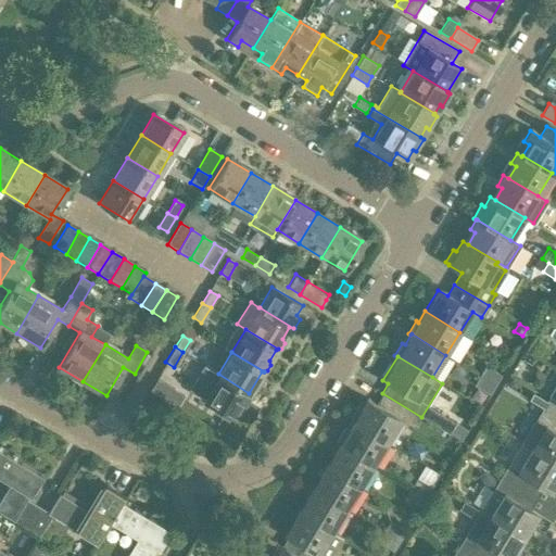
[(494,384),(501,375),(487,365),(479,376),(494,384)]
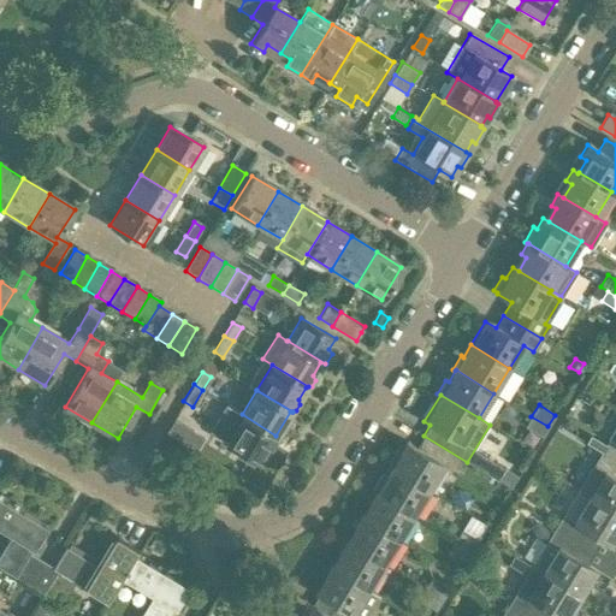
[(259,462),(276,436),(242,414),(225,442),(259,462)]
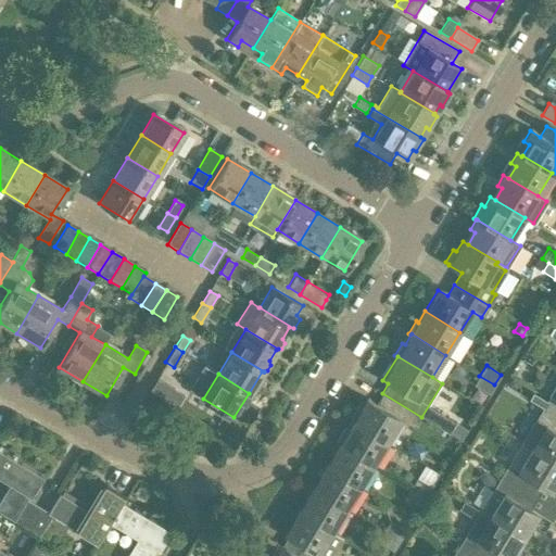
[(489,393),(494,384),(479,376),(475,384),(489,393)]
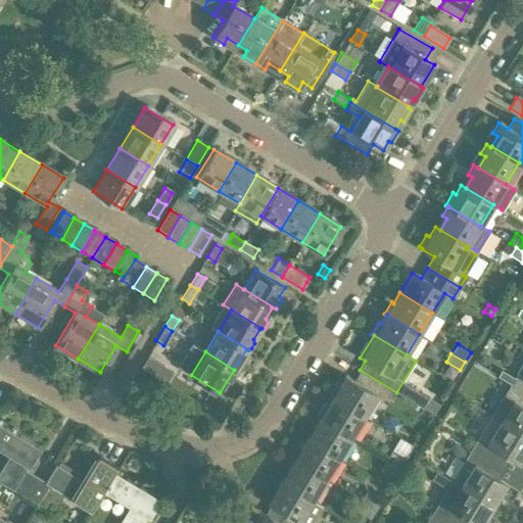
[(148,355),(141,367),(150,372),(156,362),(148,355)]
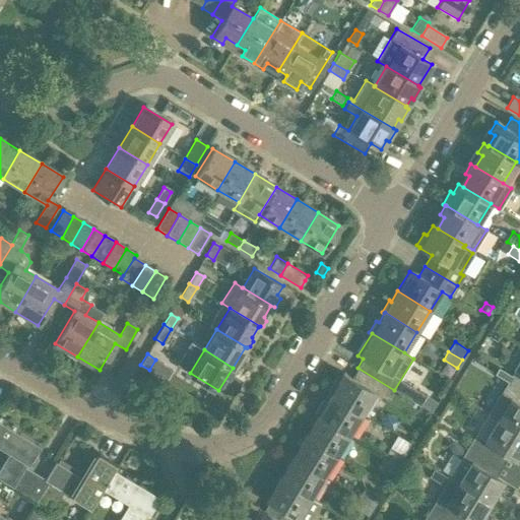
[(519,359),(513,372),(510,376),(507,382),(519,390),(519,359)]
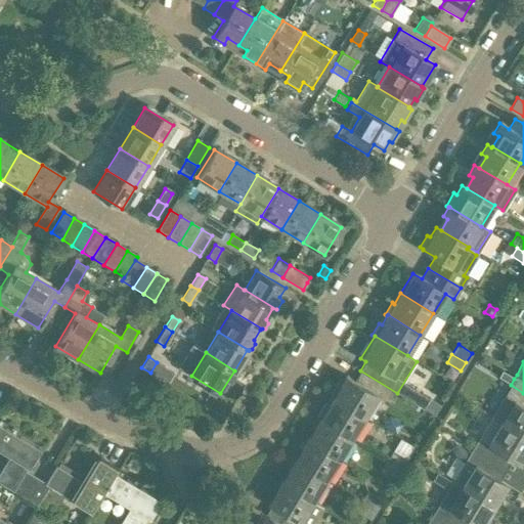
[(397,393),(360,370),(352,382),(344,377),(338,387),(343,390),(337,400),(364,417),(378,395),(391,403),(397,393)]
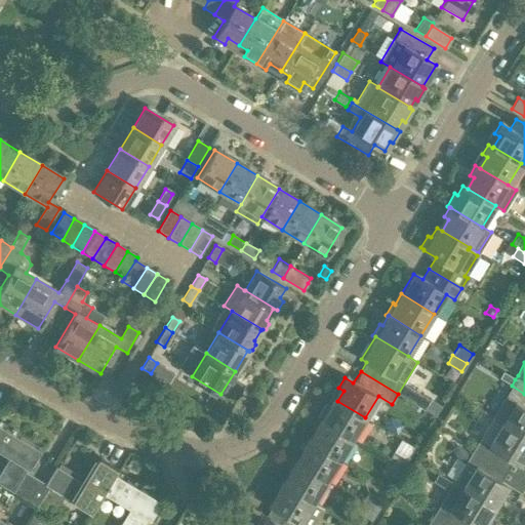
[(502,379),(512,386),(515,379),(507,374),(502,379)]
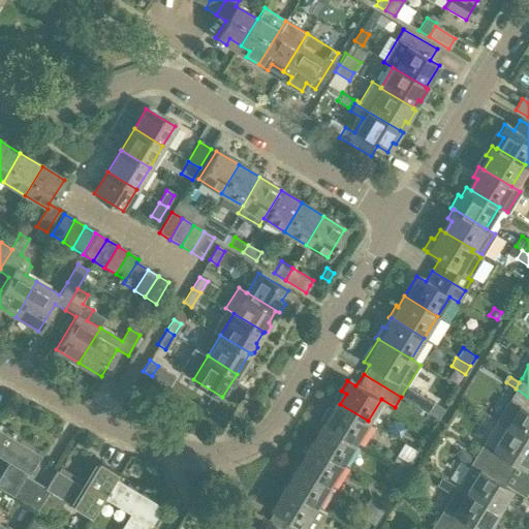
[(528,397),(516,389),(508,400),(518,406),(505,425),(504,427),(528,441),(528,397)]
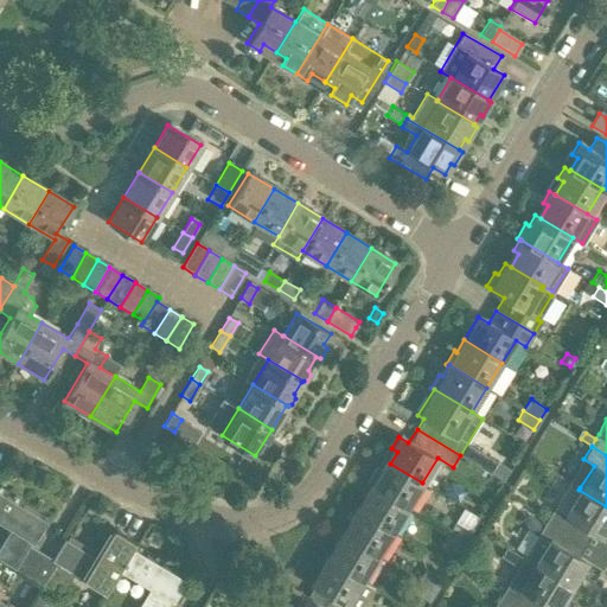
[(389,464),(384,461),(377,472),(382,475),(375,489),(407,508),(422,483),(390,464),(389,464)]
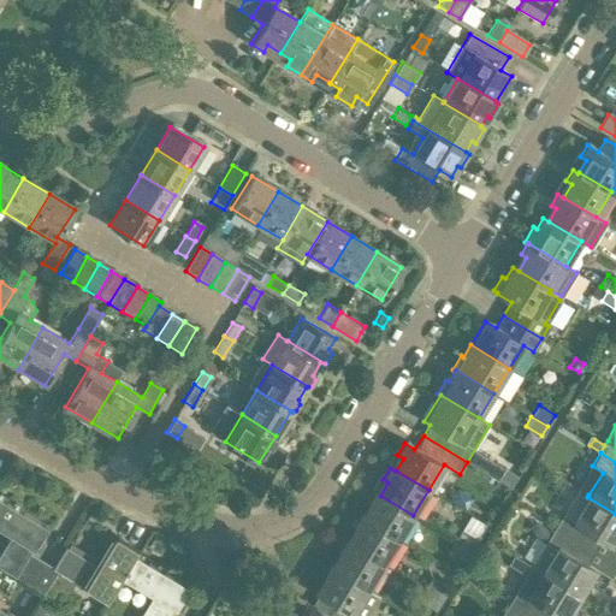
[(498,481),(510,489),(517,477),(505,469),(498,481)]
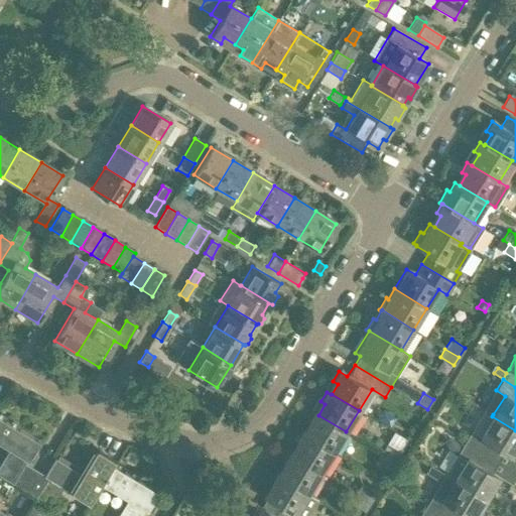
[(515,430),(492,416),(493,414),(485,409),(471,432),(465,441),(497,461),(503,453),(511,459),(515,449),(515,447),(513,445),(515,439),(515,430)]
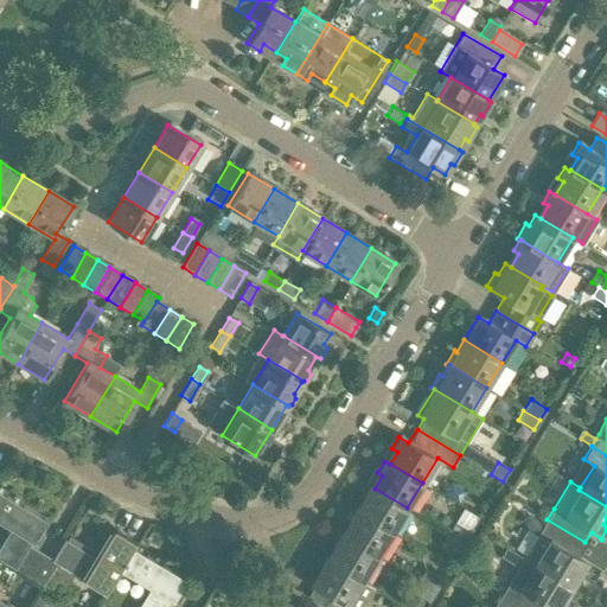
[(407,508),(375,489),(369,485),(363,497),(368,499),(360,512),(393,531),(407,508)]
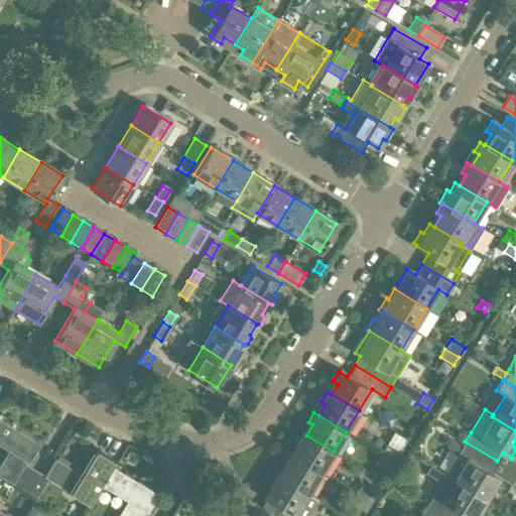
[(28,461),(39,442),(0,417),(0,443),(9,449),(0,464),(0,477),(35,499),(46,480),(47,479),(43,476),(42,479),(22,467),(26,460),(28,461)]
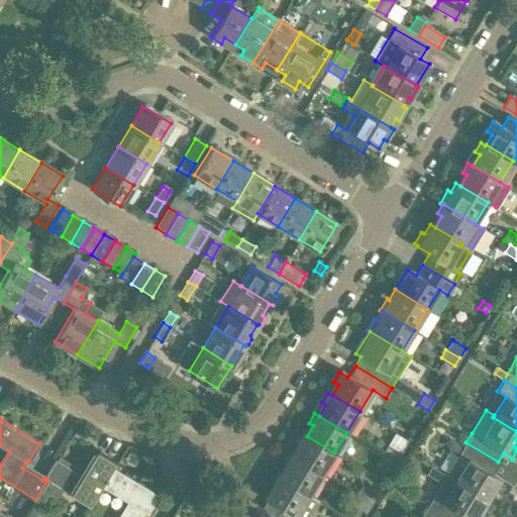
[(306,436),(302,433),(296,443),(301,446),(294,457),(321,474),(334,452),(307,436),(306,436)]
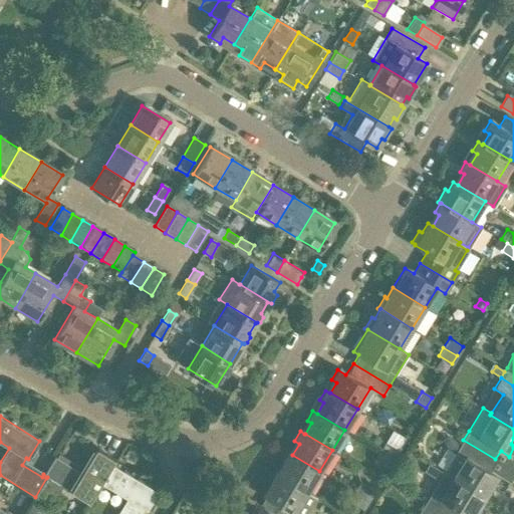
[(497,477),(488,471),(495,459),(463,440),(444,472),(485,497),(489,489),(485,486),(491,475),(496,478),(497,477)]
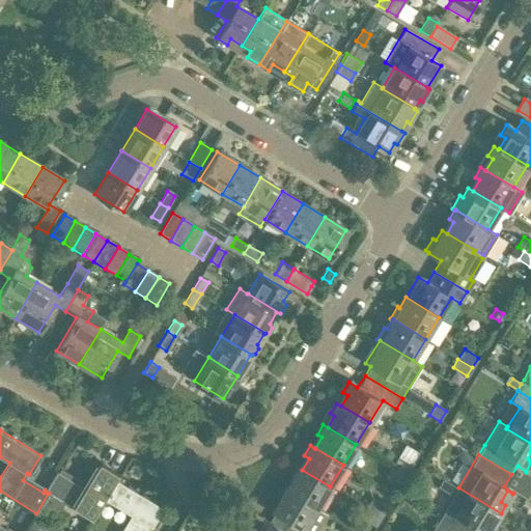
[(407,475),(413,465),(398,455),(392,466),(407,475)]
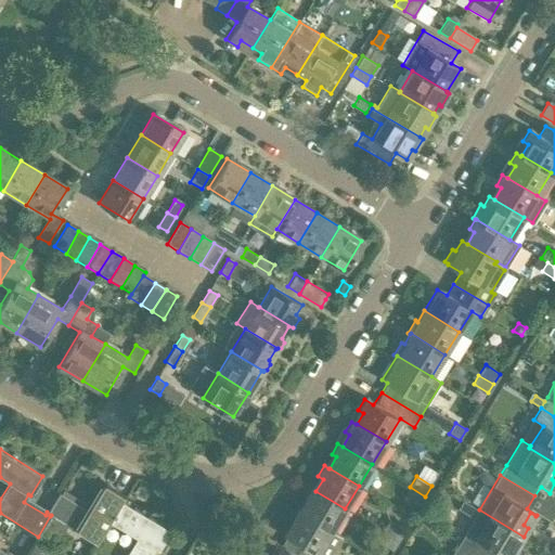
[(110,521),(123,501),(121,500),(124,498),(103,485),(87,512),(57,494),(47,512),(51,515),(50,516),(97,544),(110,521)]
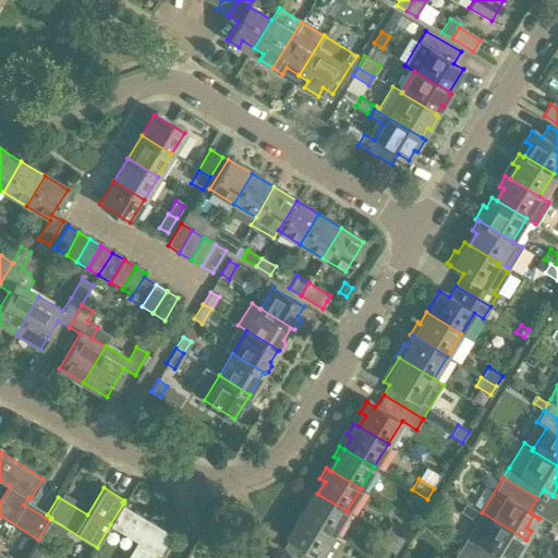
[(422,508),(427,499),(412,489),(407,498),(422,508)]
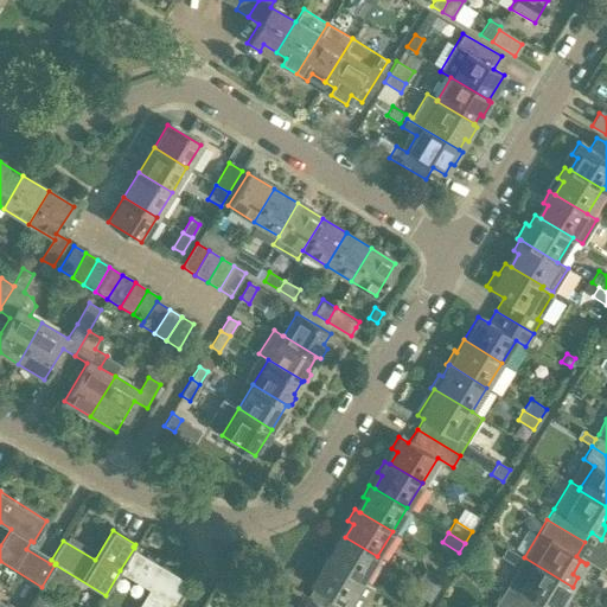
[(363,580),(363,579),(377,556),(345,537),(339,534),(332,544),(338,548),(331,561),(363,580)]
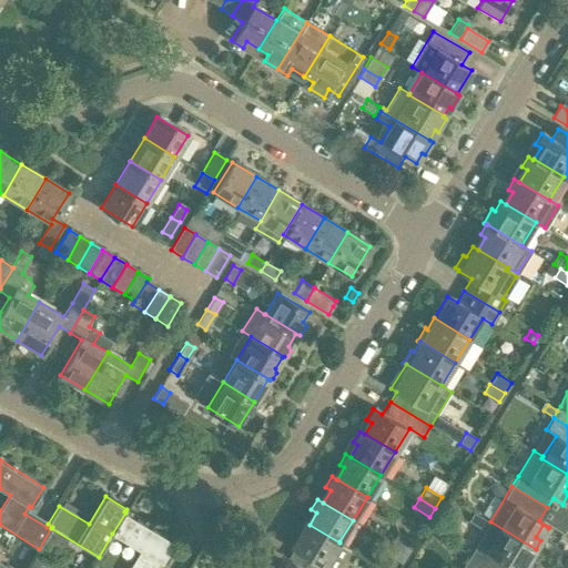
[(161,564),(173,543),(125,513),(112,534),(141,551),(130,567),(156,567),(160,564),(161,564)]
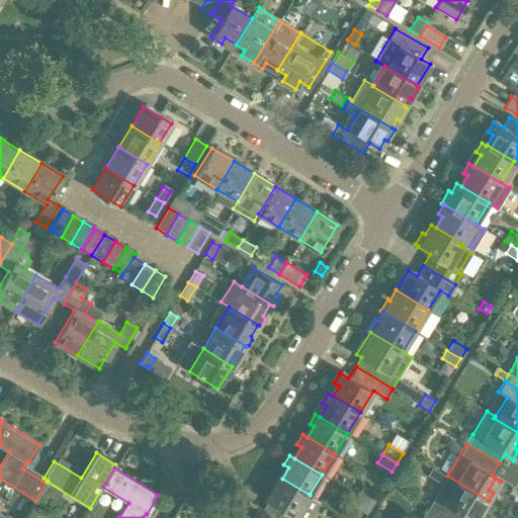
[(281,479),(277,476),(271,486),(276,489),(269,499),(264,497),(264,498),(283,510),(277,517),(309,517),(320,500),(310,494),(310,495),(282,479),(281,479)]
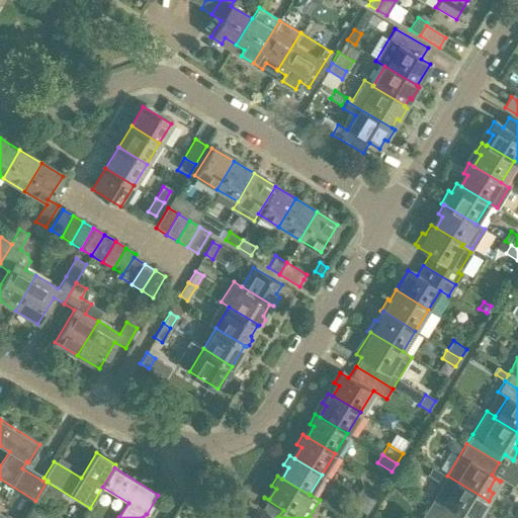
[(489,501),(447,476),(428,507),(445,517),(465,517),(466,517),(477,517),(481,513),(476,510),(483,500),(487,502),(489,501)]
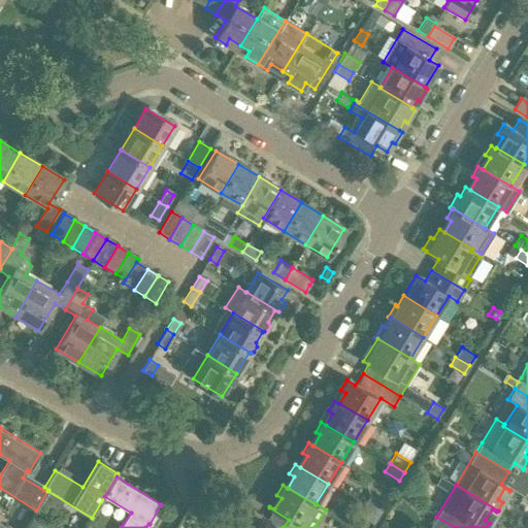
[(403,487),(400,493),(411,500),(415,494),(403,487)]
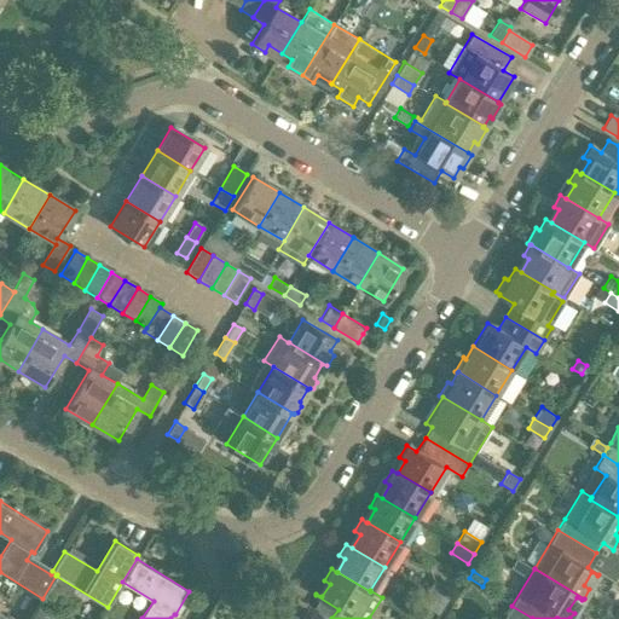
[(444,603),(451,590),(435,580),(427,593),(444,603)]
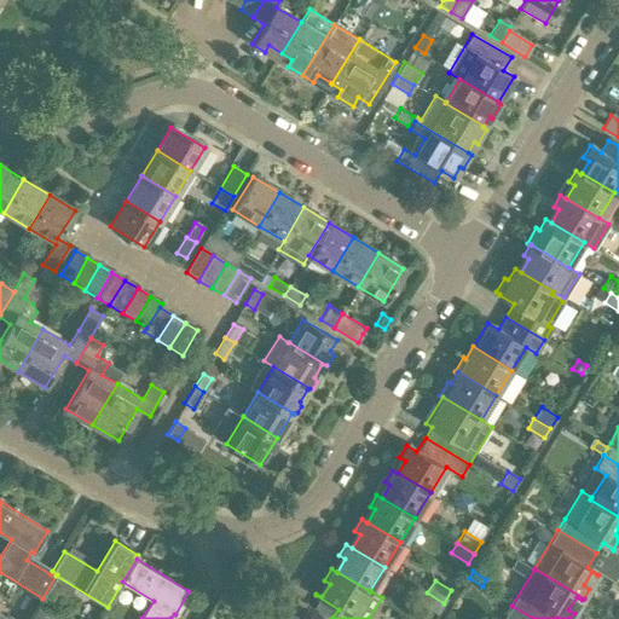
[(438,613),(444,603),(427,593),(421,602),(438,613)]
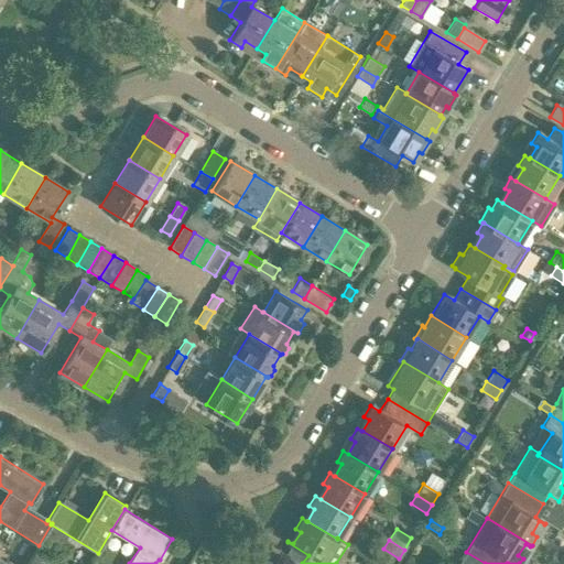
[(485,563),(466,552),(457,563),(485,563)]
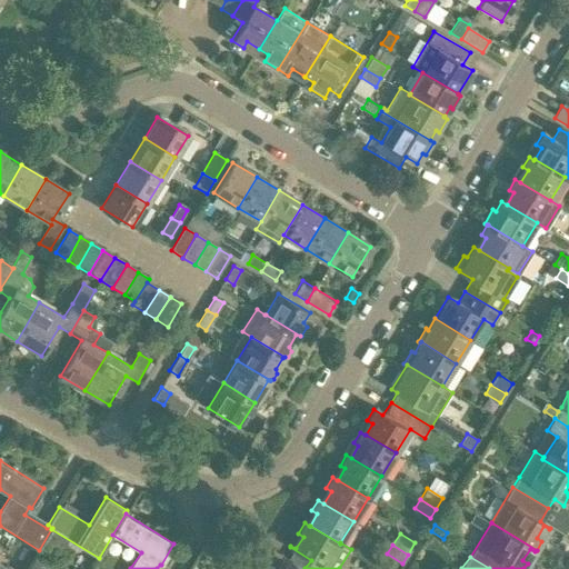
[(52,568),(35,558),(27,568),(52,568)]
